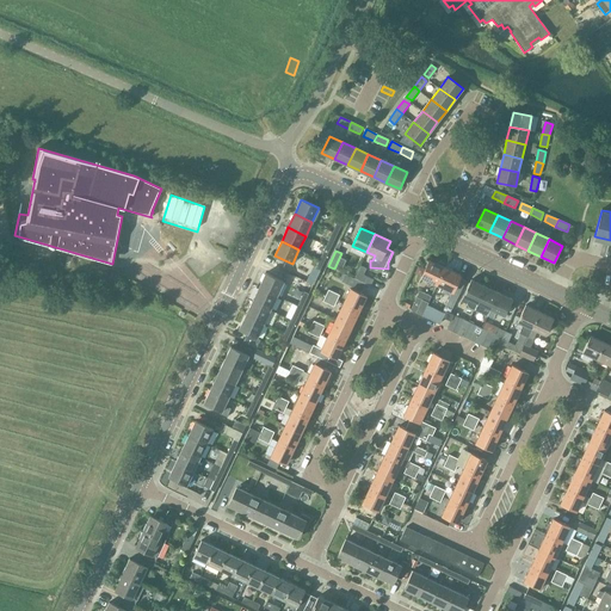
[(198,255),(191,260),(195,266),(202,260),(198,255)]
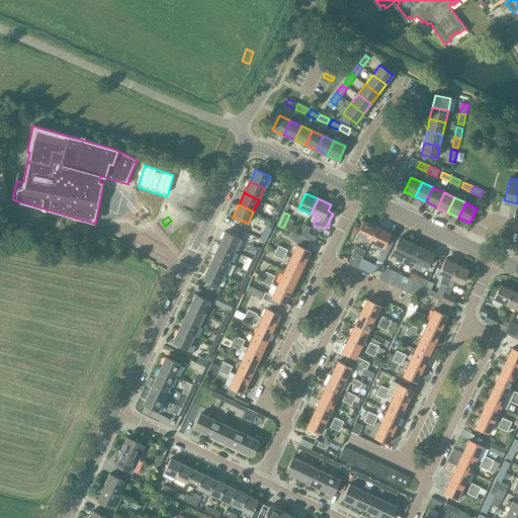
[(371,224),(364,221),(357,235),(370,241),(376,227),(377,226),(377,224),(373,222),(371,223),(371,224)]
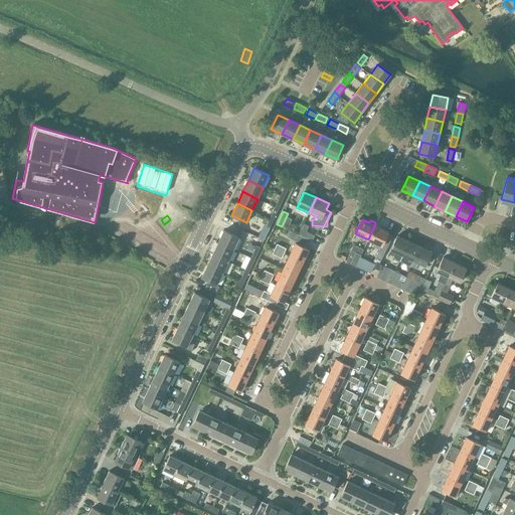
[(374,225),(368,239),(381,246),(388,231),(374,225)]
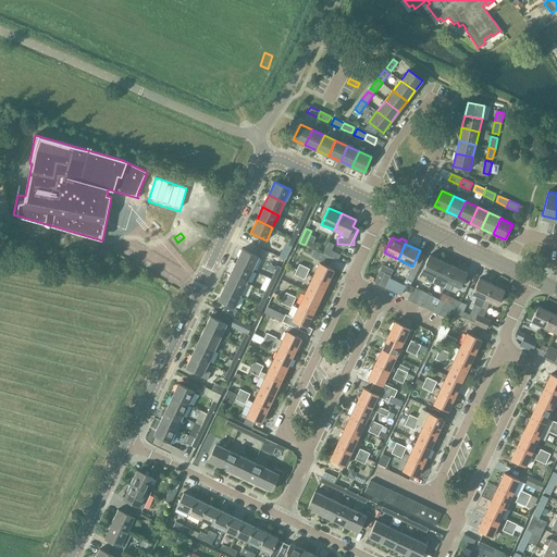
[(341,255),(326,248),(323,254),(337,261),(341,255)]
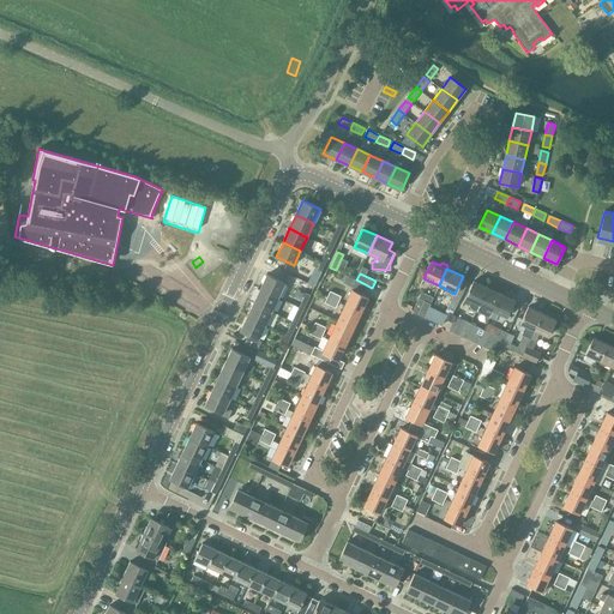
[(260,289),(278,298),(286,283),(268,275),(260,289)]
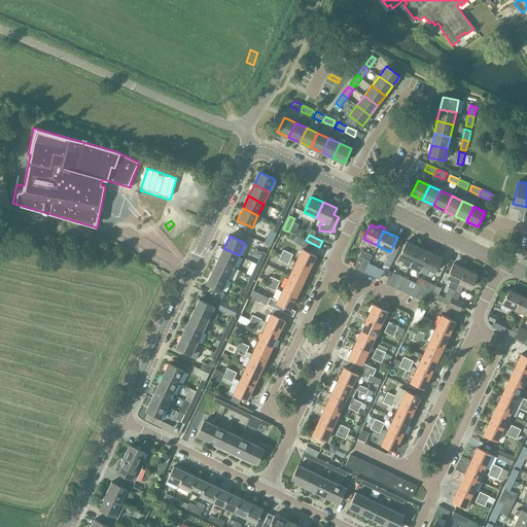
[(262,252),(267,253),(270,246),(260,241),(256,249),(262,252)]
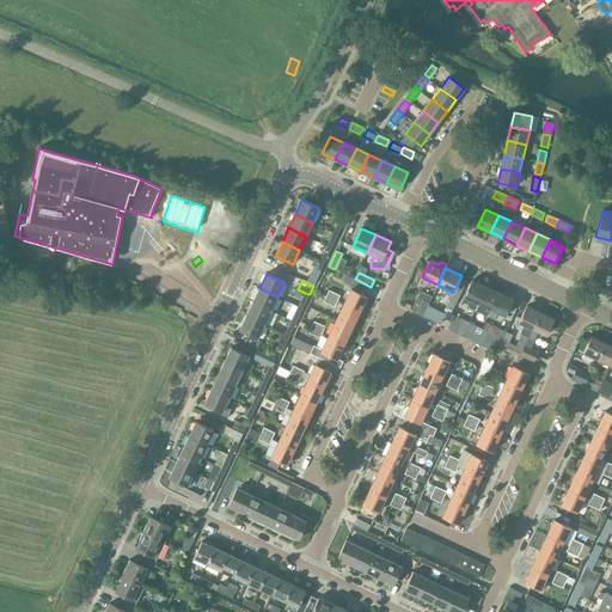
[(472,280),(463,301),(467,304),(470,308),(475,311),(476,310),(487,287),(472,280)]
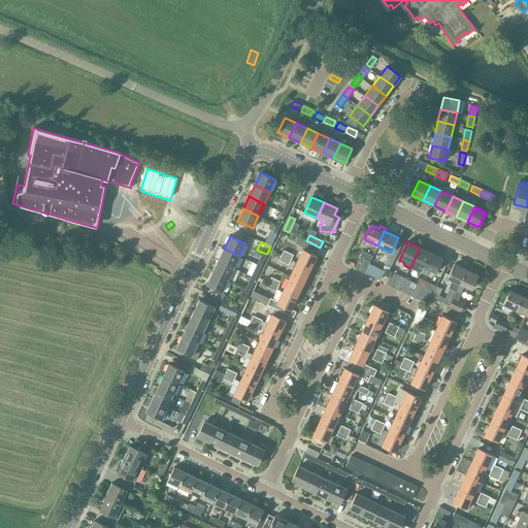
[(420,248),(410,267),(422,272),(431,253),(420,248)]
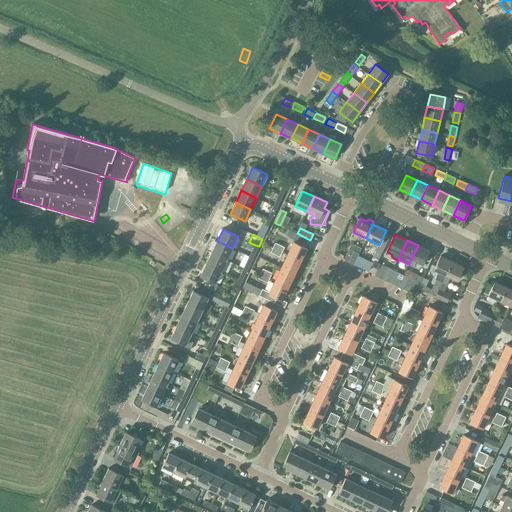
[(217,241),(212,252),(227,260),(232,248),(217,241)]
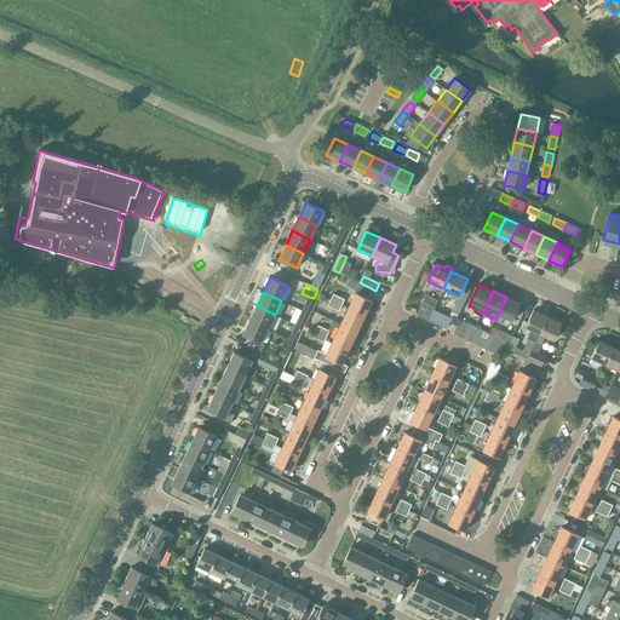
[(372,300),(356,292),(349,308),(365,316),(372,300)]
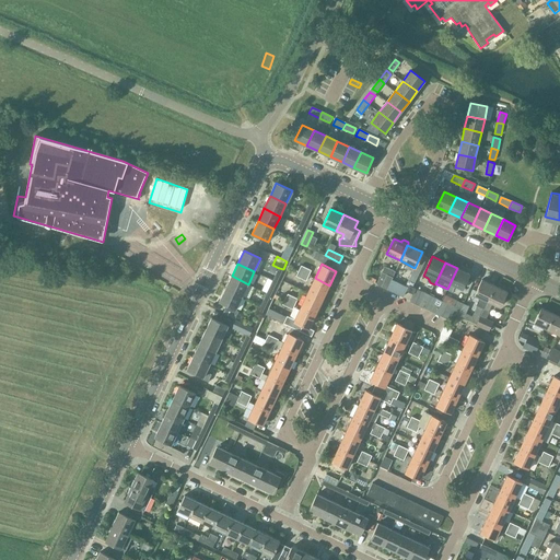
[(299,271),(308,276),(312,270),(301,265),(299,271)]
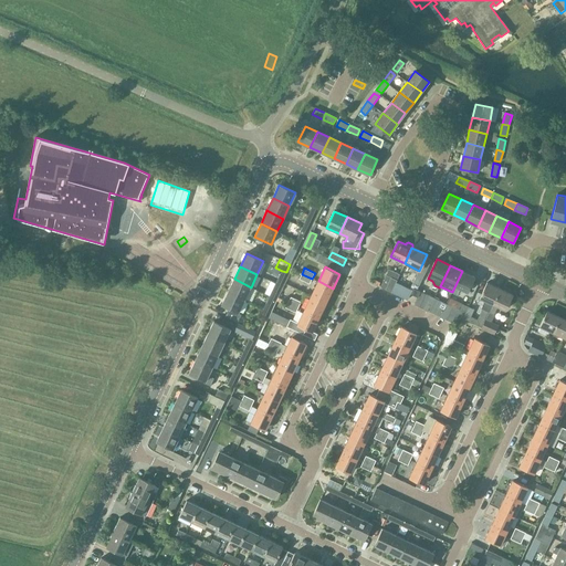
[(391,292),(397,281),(399,274),(389,270),(380,287),(391,292)]
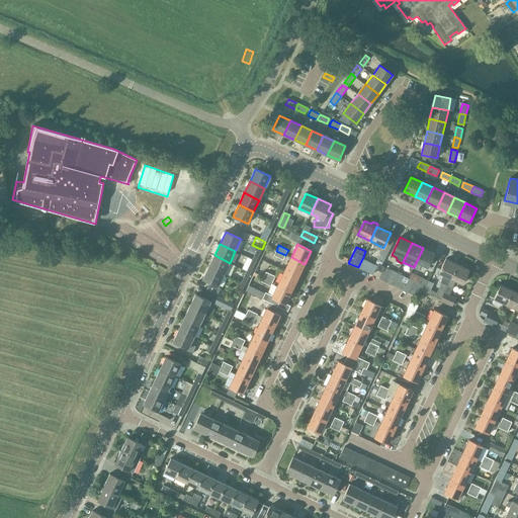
[(423,248),(414,267),(419,270),(421,264),(428,268),(435,253),(423,248)]
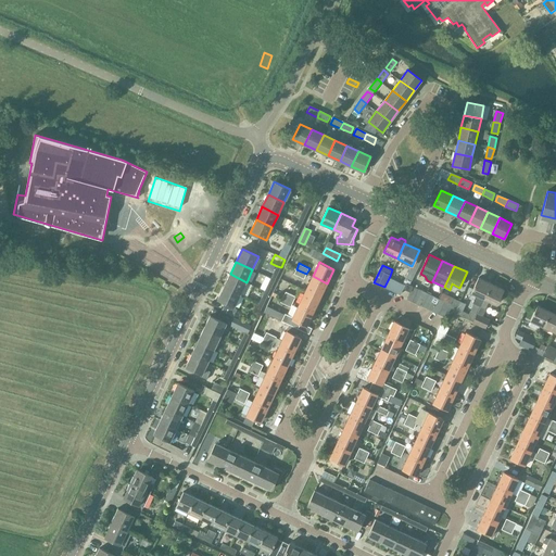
[(404,281),(406,283),(409,285),(416,270),(411,267),(404,281)]
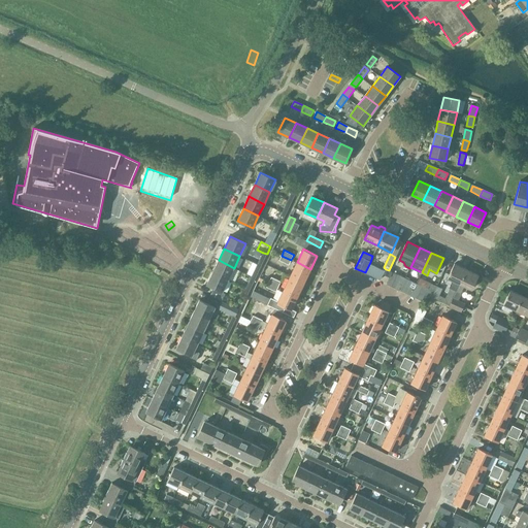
[(291,260),(282,256),(279,260),(289,264),(291,260)]
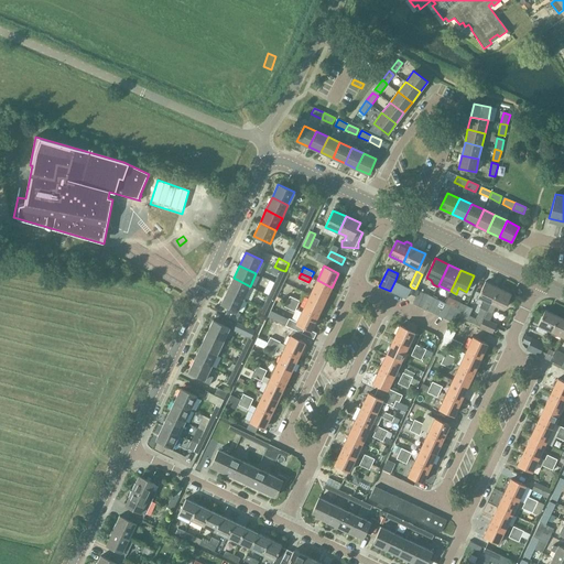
[(250,286),(234,278),(227,291),(243,299),(250,286)]
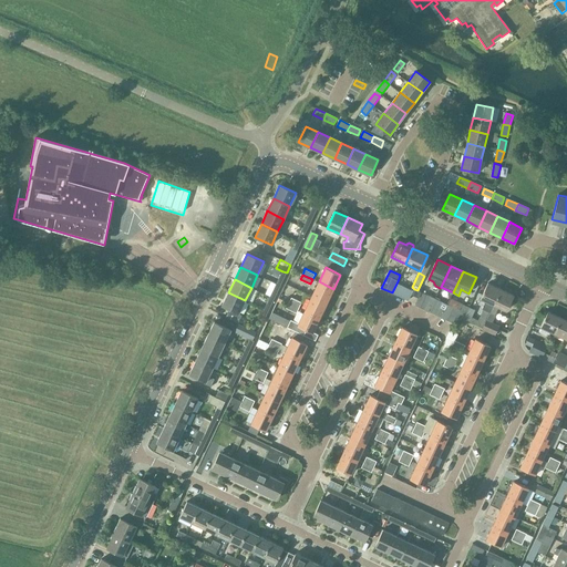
[(319,281),(311,296),(326,303),(333,289),(319,281)]
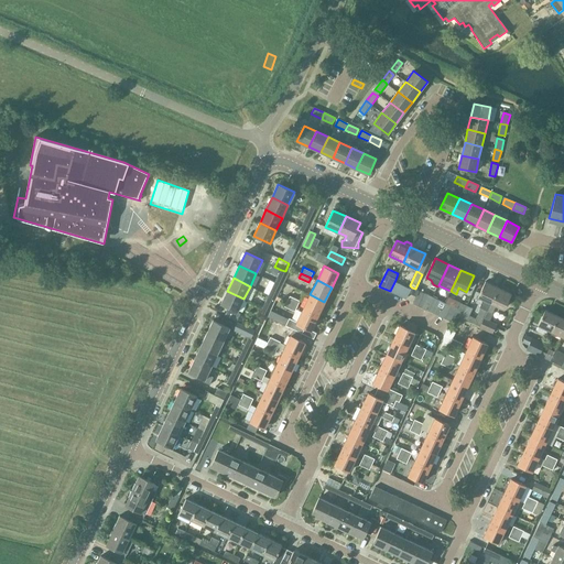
[(487,311),(498,288),(486,282),(478,297),(484,300),(480,307),(487,311)]
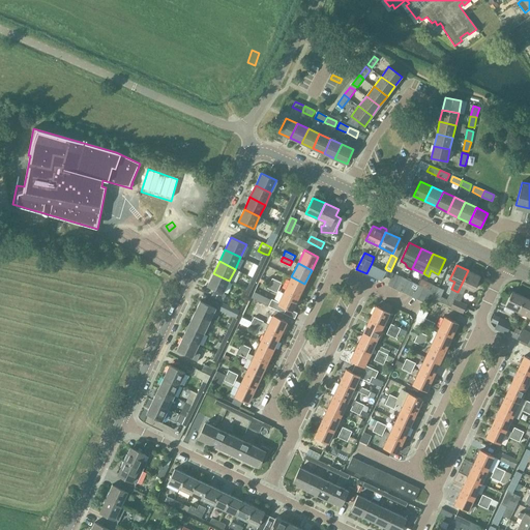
[(387,270),(385,275),(391,278),(394,273),(390,271),(387,270)]
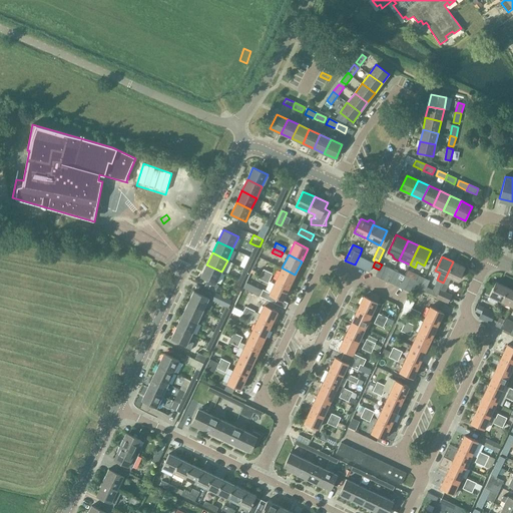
[(465,267),(453,262),(443,283),(448,285),(452,278),(458,282),(465,267)]
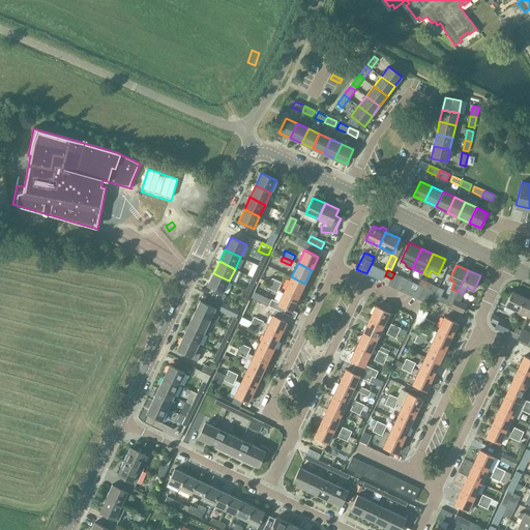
[(229,281),(213,273),(208,286),(215,289),(223,293),(229,281)]
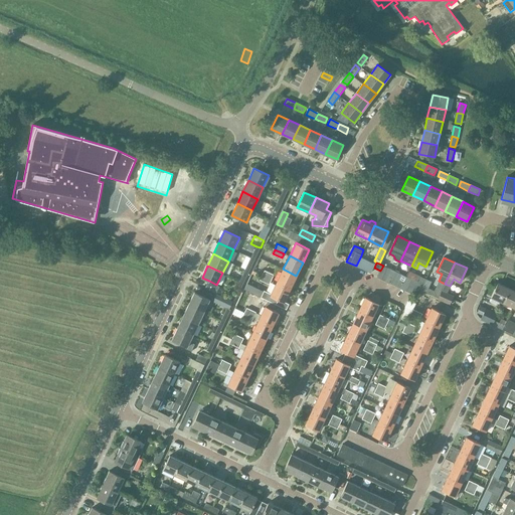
[(383,280),(388,268),(383,266),(377,278),(383,280)]
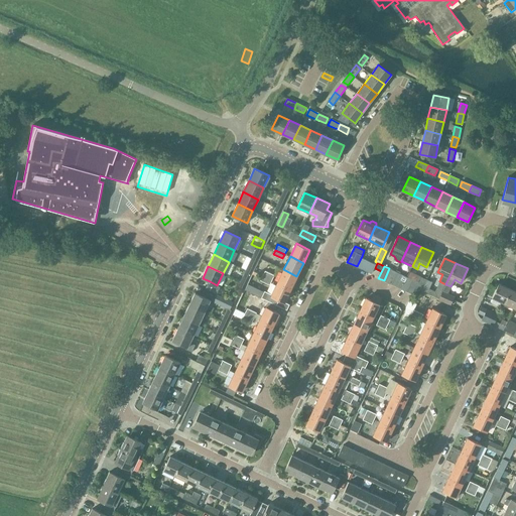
[(389,268),(384,280),(389,283),(394,271),(389,268)]
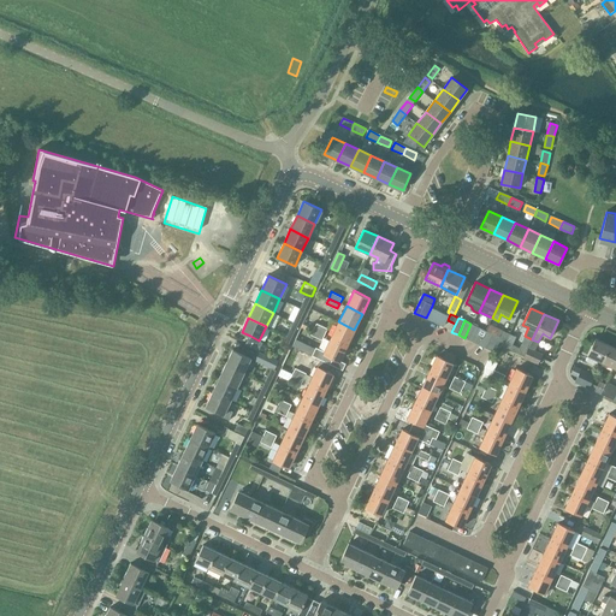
[(354,330),(338,321),(331,338),(347,345),(354,330)]
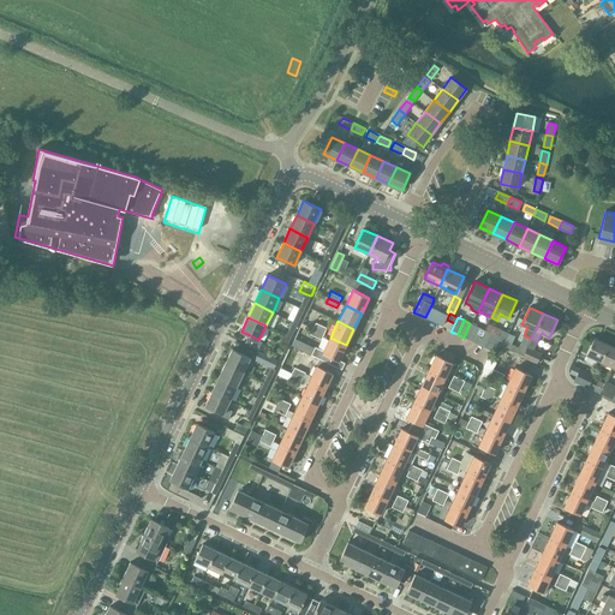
[(314,329),(324,334),(327,328),(316,323),(314,329)]
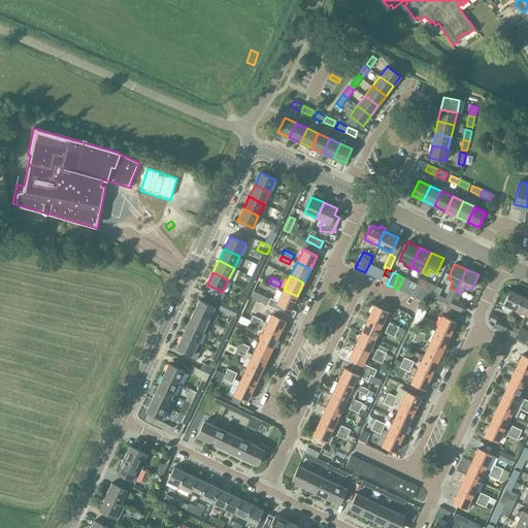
[(409,279),(403,277),(398,290),(403,292),(408,282),(409,279)]
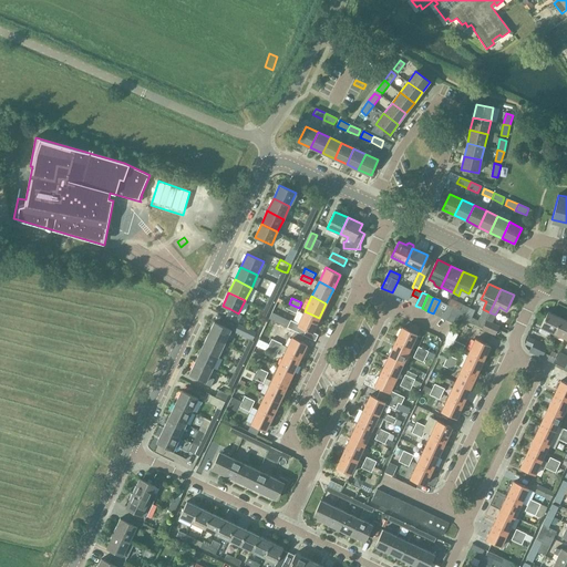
[(433,313),(441,318),(447,305),(442,301),(440,300),(439,302),(433,313)]
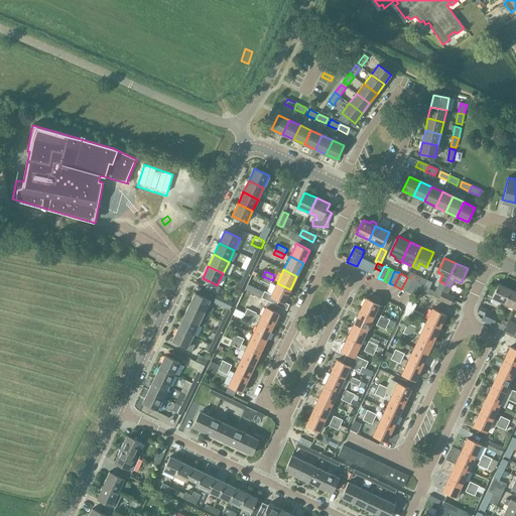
[(272,280),(263,276),(260,280),(269,285),(272,280)]
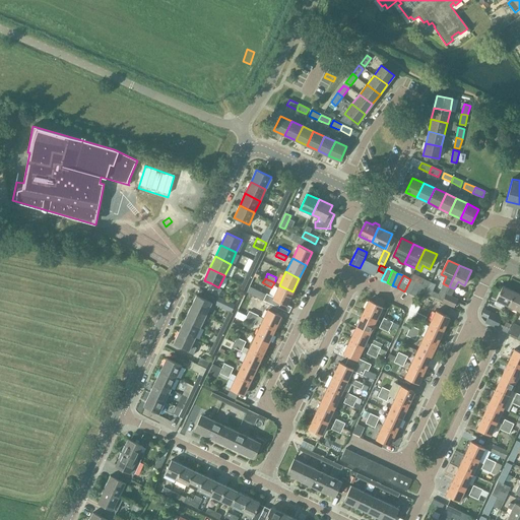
[(410,279),(404,291),(409,294),(415,281),(410,279)]
